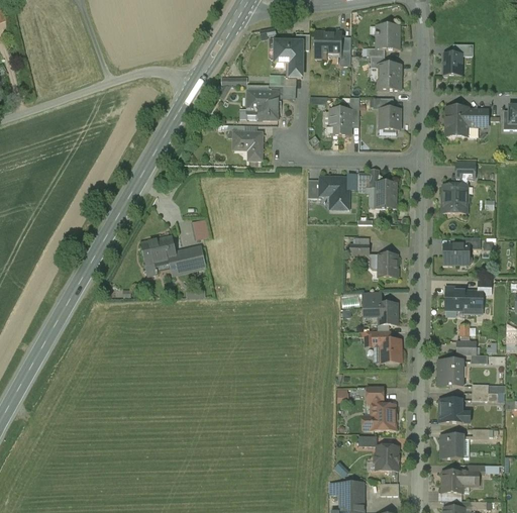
[(399,24),(379,24),(379,33),(375,33),(375,35),(377,35),(377,46),(377,47),(384,48),(399,47),(399,24)]
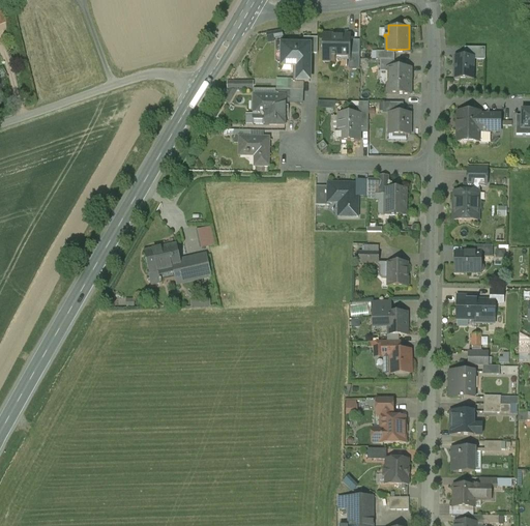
[(334,32),(323,32),(323,58),(332,58),(332,60),(335,60),(335,54),(349,54),(350,54),(350,50),(350,31),(349,31),(349,33),(334,33),(334,32)]
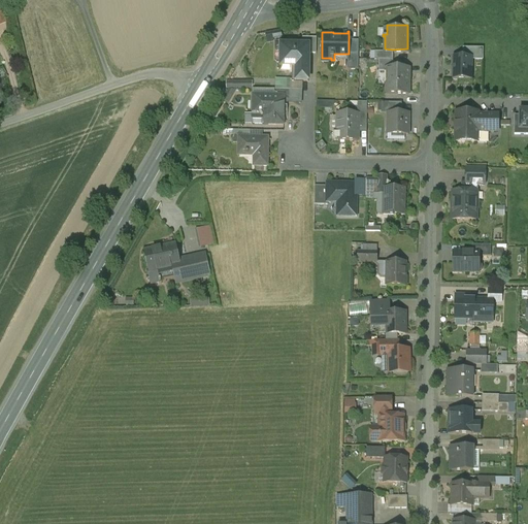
[(309,42),(281,41),(281,63),(297,63),(297,77),(308,77),(309,51),(309,42)]
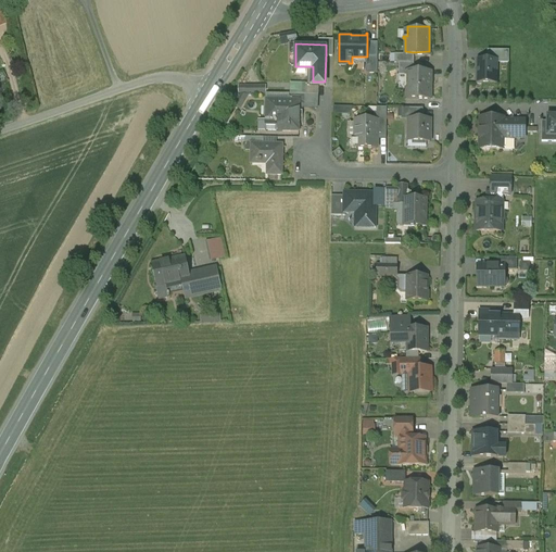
[(405,50),(394,50),(394,59),(397,59),(414,59),(413,52),(405,51),(405,50)]
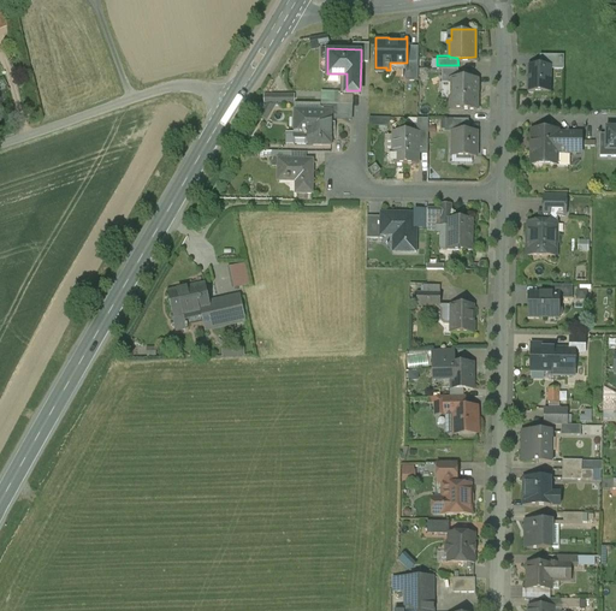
[(419,58),(407,58),(407,63),(406,63),(406,77),(418,77),(419,58)]
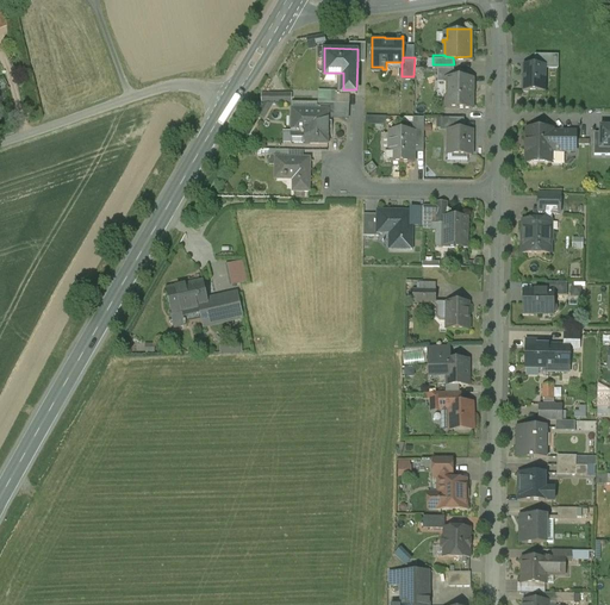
[(546,62),(523,62),(522,88),(546,88),(546,62)]
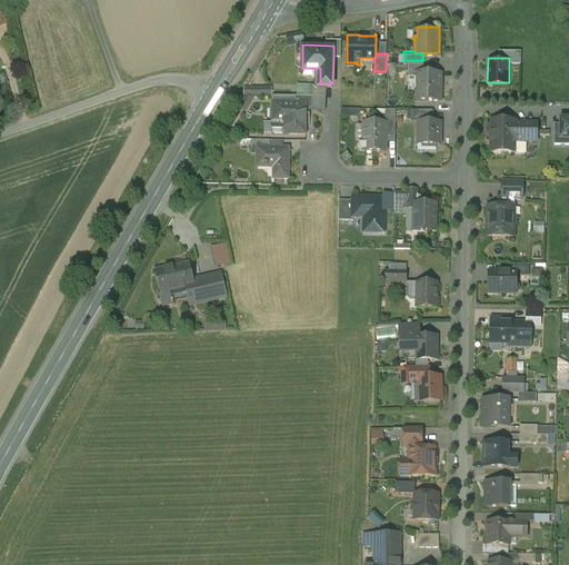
[(423,60),(407,60),(407,75),(416,75),(416,70),(423,69),(423,60)]
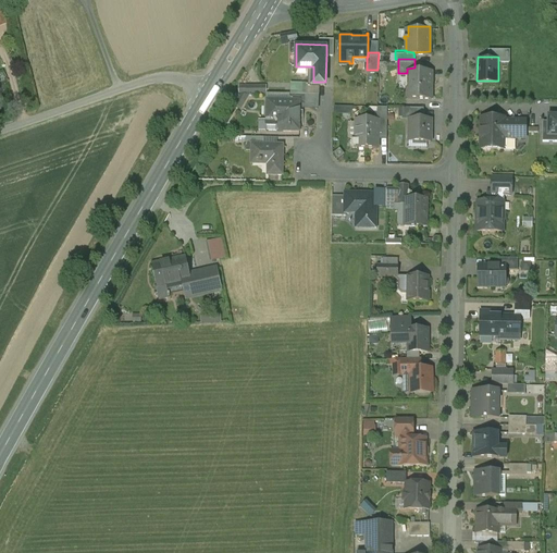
[(431,69),(415,68),(407,69),(407,73),(409,72),(409,85),(407,85),(406,96),(430,96),(431,69)]
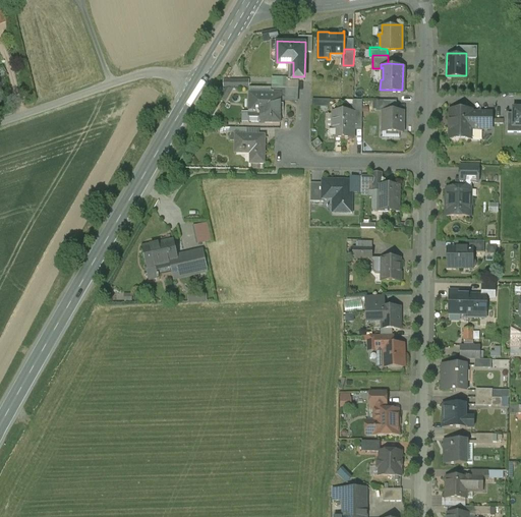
[(232,97),(232,83),(250,84),(250,76),(223,75),(223,97),(232,97)]
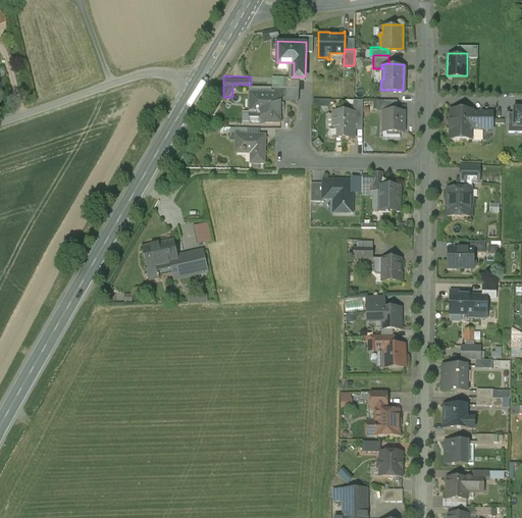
[(286,86),(270,86),(270,91),(281,91),(281,95),(286,95),(286,86)]
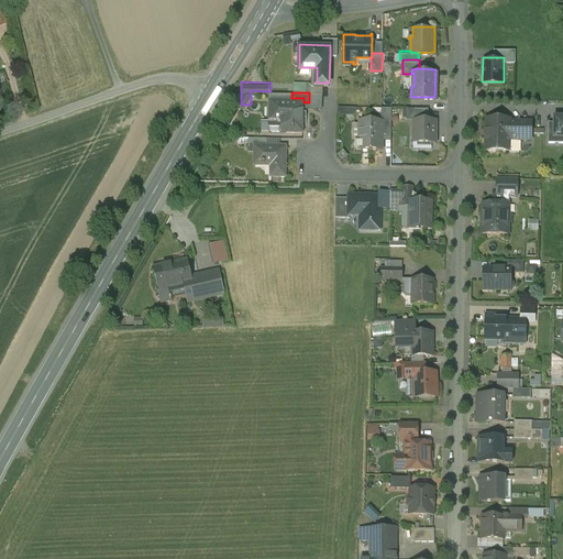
[(291,98),(269,98),(269,118),(282,118),(282,128),(286,128),(286,130),(295,130),(296,129),(304,129),(304,102),(304,98),(291,98)]
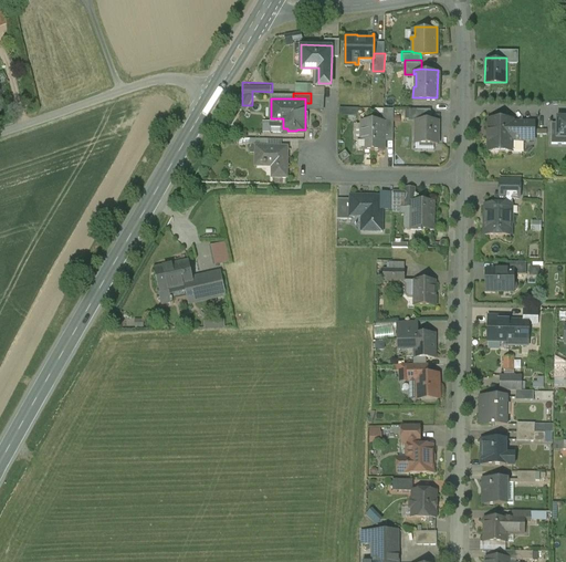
[(565,113),(556,114),(556,136),(565,136),(565,113)]
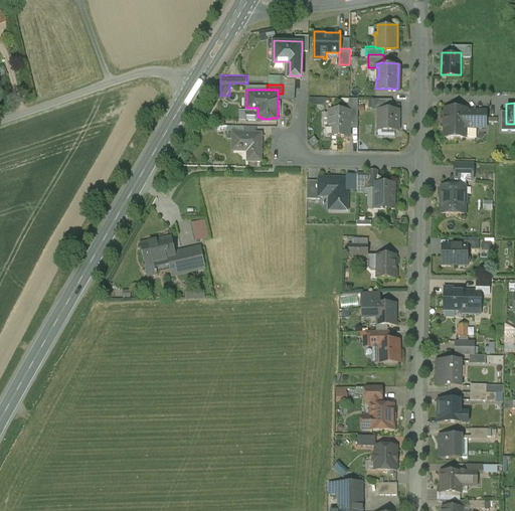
[(358,106),(348,106),(348,109),(348,123),(358,123),(358,106)]
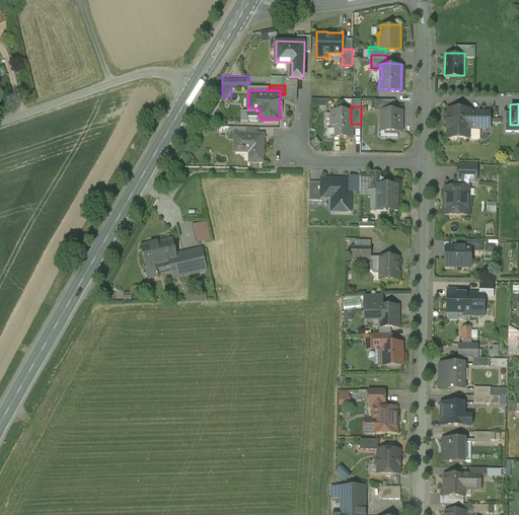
[(470,107),(448,107),(447,136),(469,136),(469,126),(477,126),(490,126),(490,109),(469,109),(470,107)]
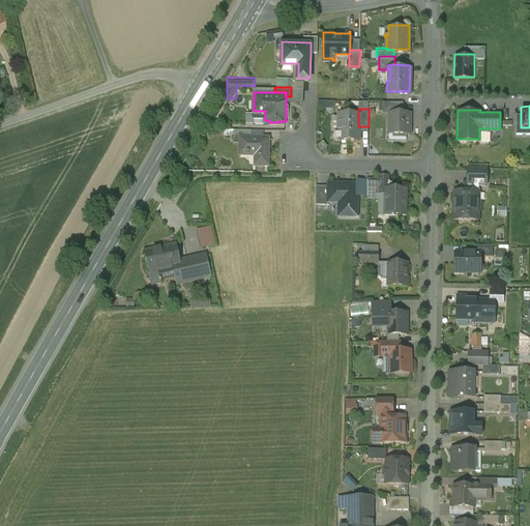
[(411,111),(389,111),(389,132),(411,132),(411,111)]
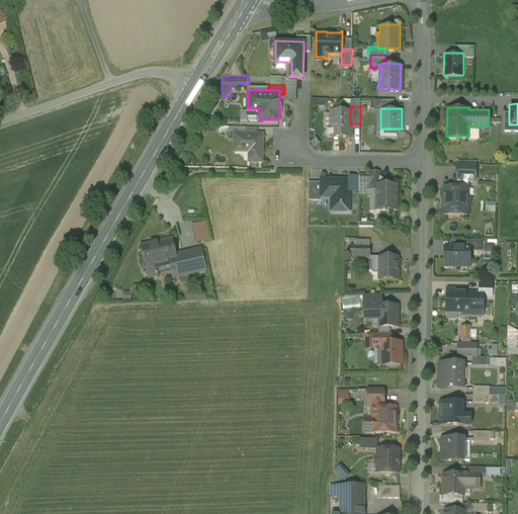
[(350,109),(331,109),(332,136),(350,136),(350,123),(350,109)]
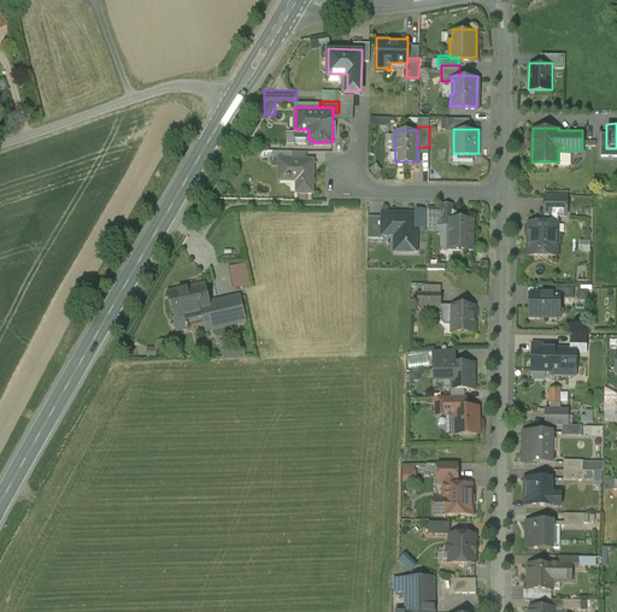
[(292,149),(272,148),(272,163),(277,163),(278,157),(292,157),(292,149)]
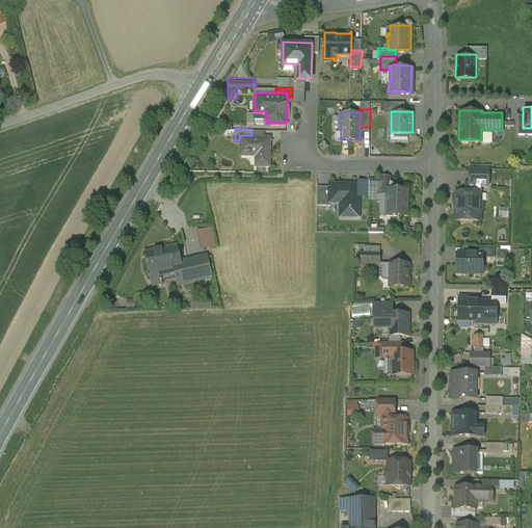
[(489,129),(481,129),(481,139),(481,140),(489,140),(489,129)]
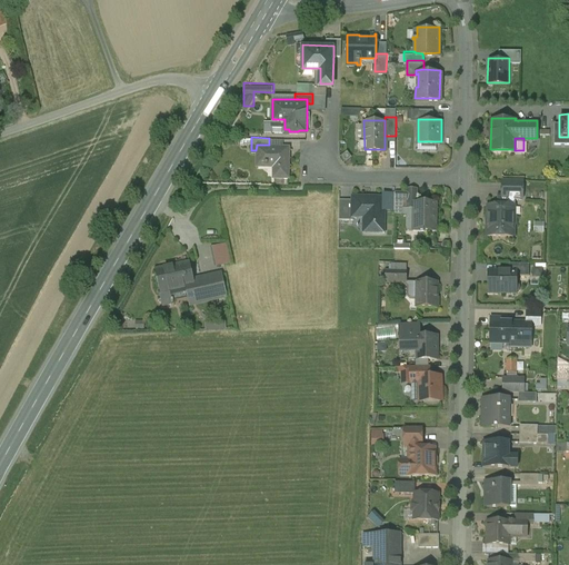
[(269,145),(257,145),(256,150),(256,162),(276,162),(275,176),(288,176),(288,156),(286,156),(286,147),(288,147),(288,146),(269,145)]
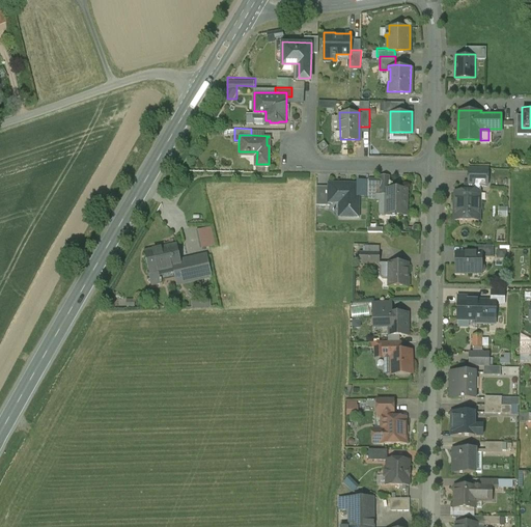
[(487,167),(469,166),(469,181),(466,181),(466,189),(479,190),(480,190),(480,182),(487,182),(487,167)]
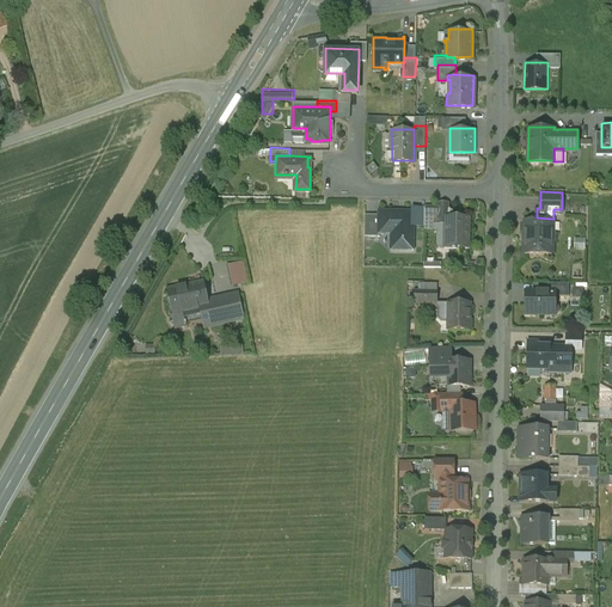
[(390,230),(390,246),(414,246),(414,209),(379,209),(379,213),(379,230),(390,230)]
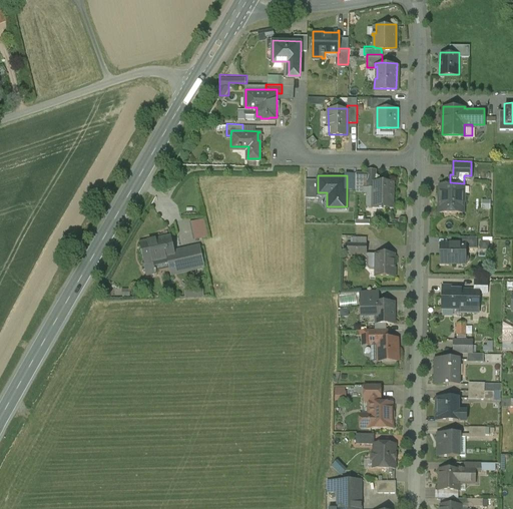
[(318,192),(318,178),(306,178),(306,195),(318,195),(318,192)]
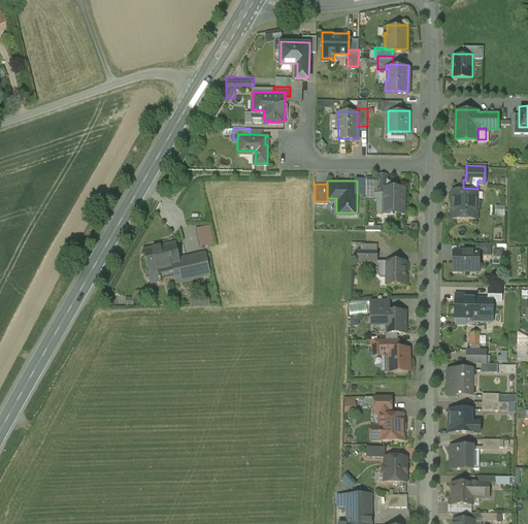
[(405,186),(383,186),(383,211),(405,211),(405,186)]
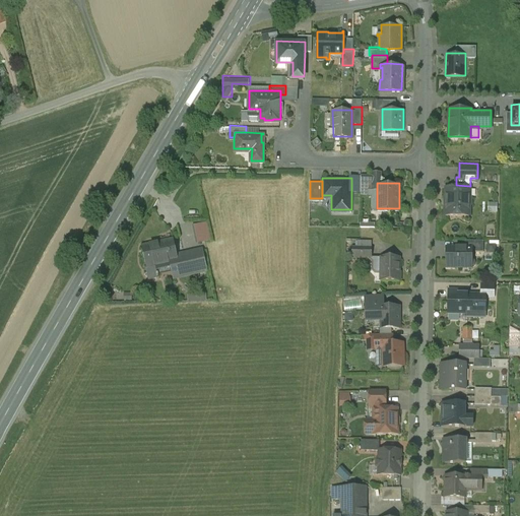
[(456,185),(446,185),(446,203),(445,202),(445,212),(468,213),(469,204),(471,202),(471,196),(469,194),(469,186),(456,185)]
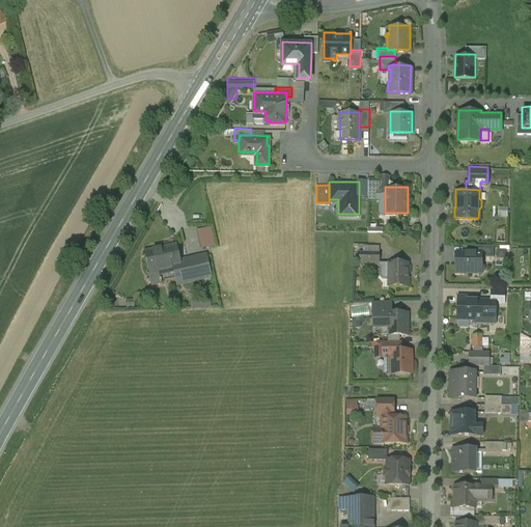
[(216,223),(199,225),(202,244),(218,242),(216,223)]
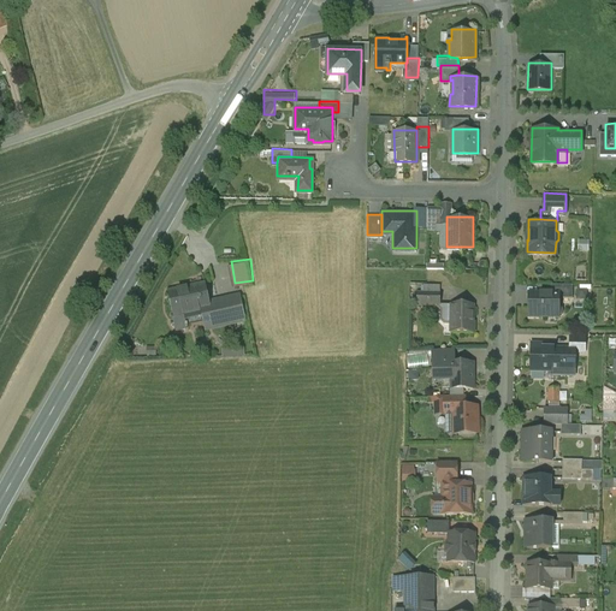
[(203,280),(167,289),(176,328),(187,326),(185,321),(183,321),(182,313),(196,309),(199,319),(209,316),(206,300),(207,300),(203,280)]
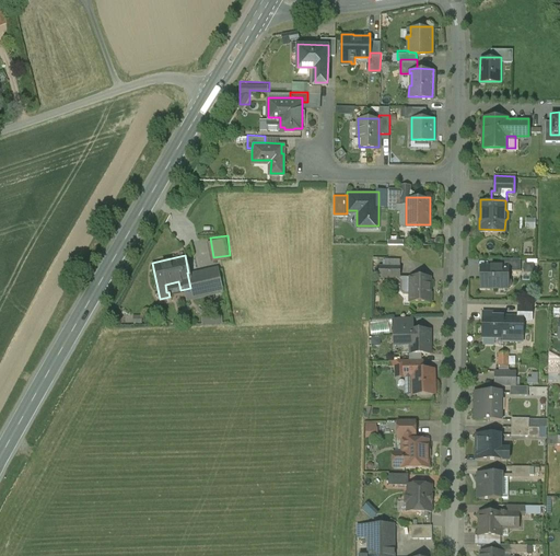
[(521,256),(501,256),(501,264),(509,264),(508,268),(521,268),(521,256)]
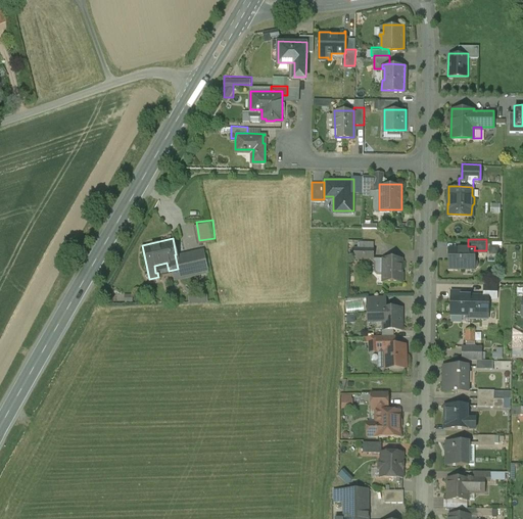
[(360,246),(354,246),(354,256),(374,256),(374,246),(360,246)]
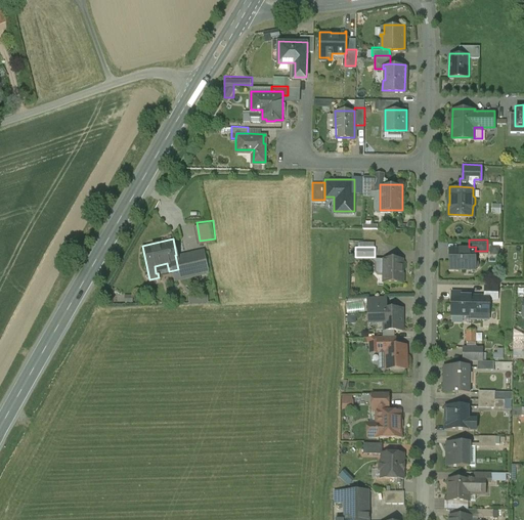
[(469,247),(450,247),(449,267),(475,267),(478,264),(478,260),(475,257),(475,251),(476,247),(469,247)]
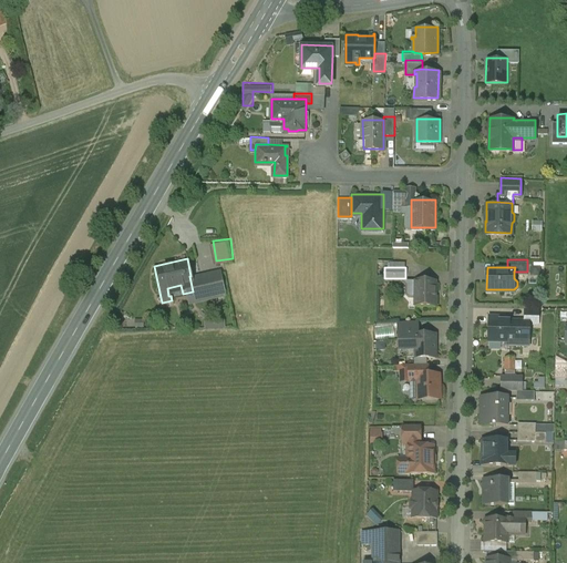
[(191,276),(189,276),(193,292),(209,288),(210,295),(215,294),(216,296),(224,295),(218,270),(191,276)]
